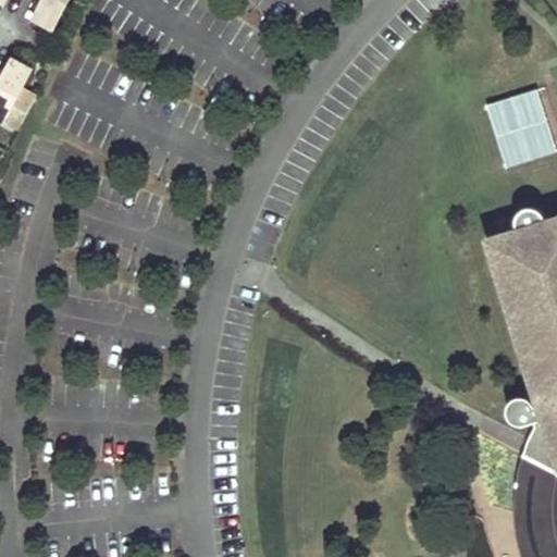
[(69,0),(44,0),(37,15),(57,25),(69,0)]
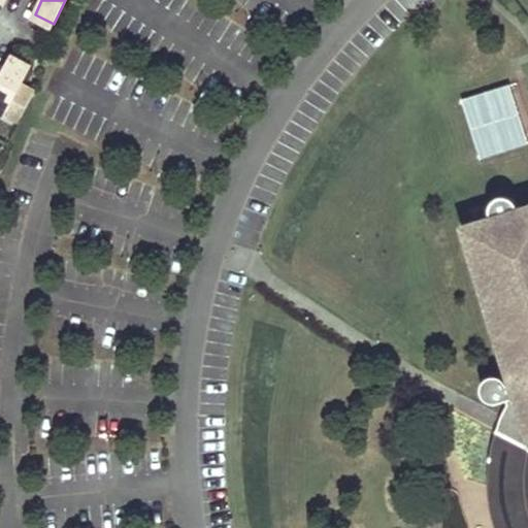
[(12,55),(1,75),(0,74),(0,113),(5,116),(31,65),(12,55)]
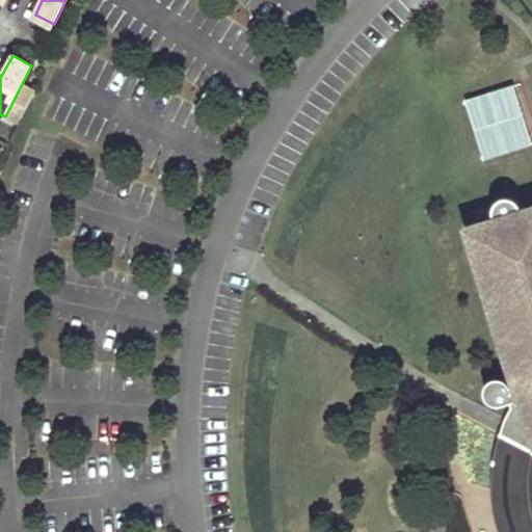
[(513,83),(463,99),(482,159),(531,144),(513,83)]
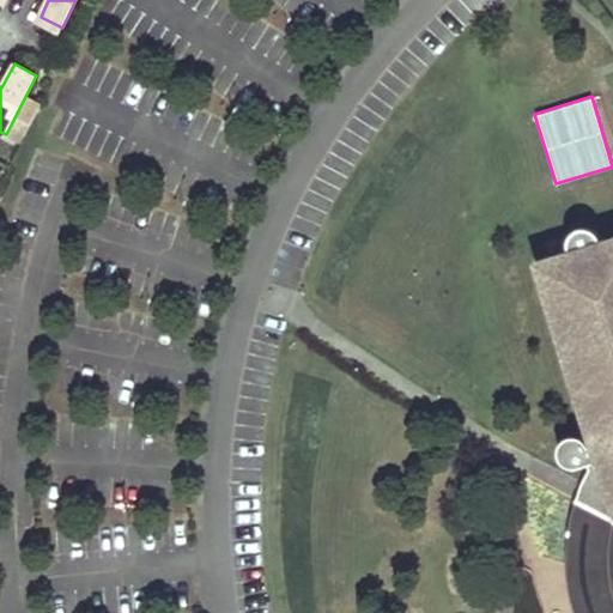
[(612,230),(611,226),(608,224),(606,222),(602,220),(600,220),(598,220),(593,220),(588,223),(586,225),(583,229),(582,232),(582,235),(582,238),(582,242),(583,244),(586,247),(552,256),(612,473),(612,230)]
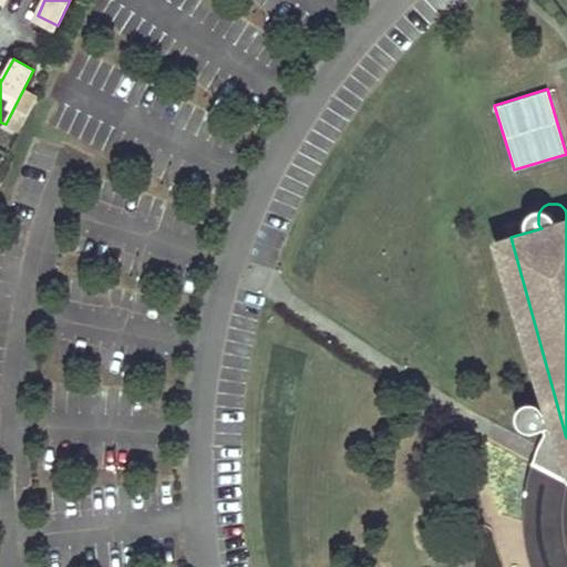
[(550,468),(537,461),(535,468),(531,490),(528,512),(529,534),(534,555),(537,566),(554,566),(549,552),(546,532),(545,512),(546,492),(550,468)]
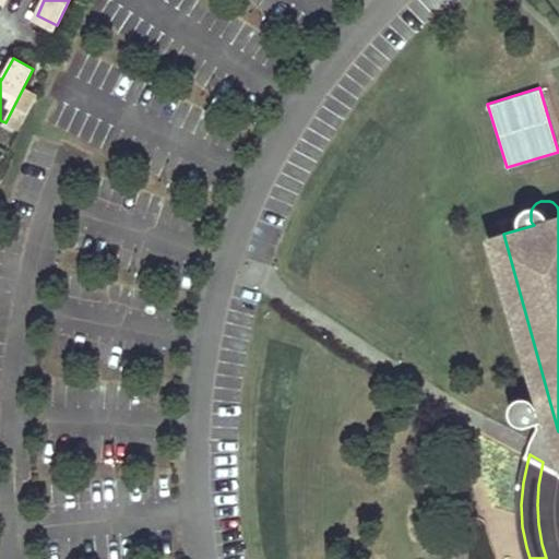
[(558,558),(558,470),(543,462),(538,485),(537,504),(538,524),(542,544),(546,558),(558,558)]
